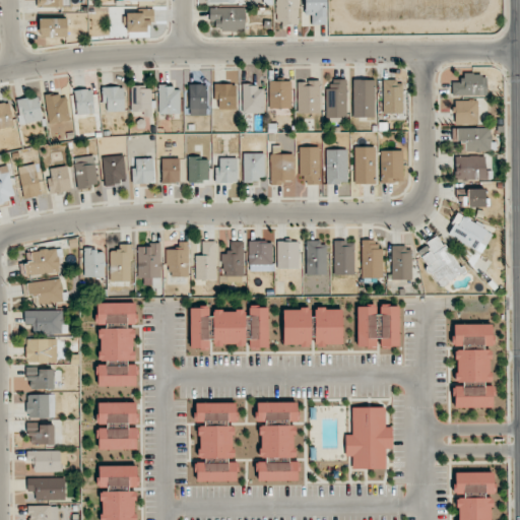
[(298,0),(275,0),(276,23),(299,23),(298,0)]
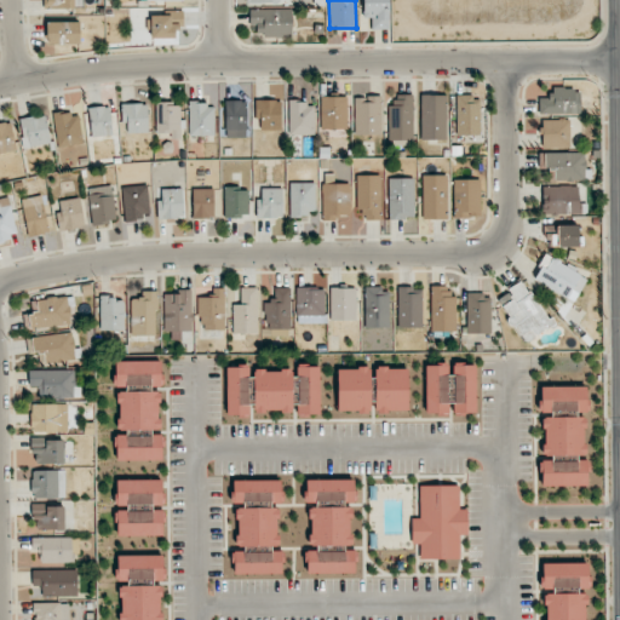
[(389,29),(388,0),(362,0),(363,18),(372,18),(372,29),(389,29)]
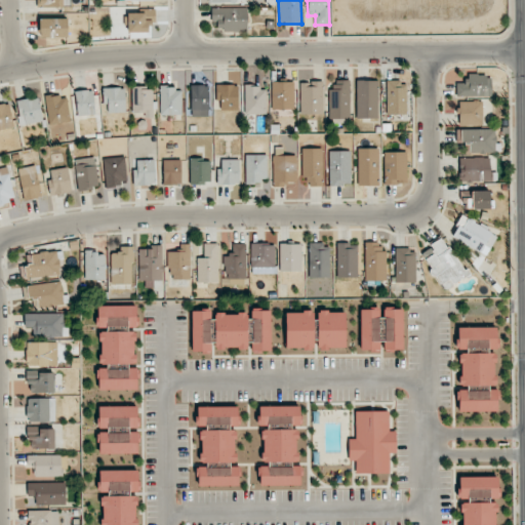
[(211,8),(211,22),(217,22),(217,31),(247,31),(247,7),(211,8)]
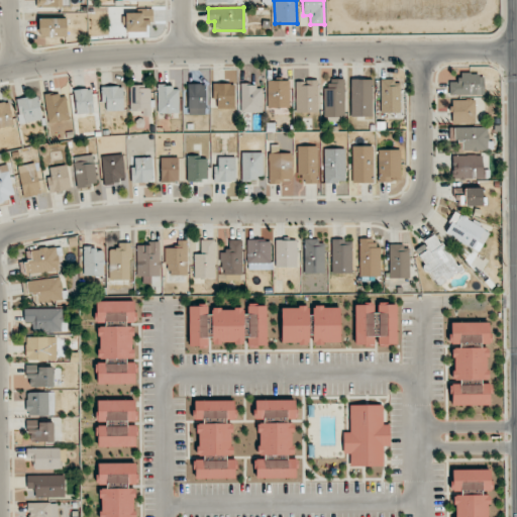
[(125,10),(126,32),(152,32),(152,10),(125,10)]
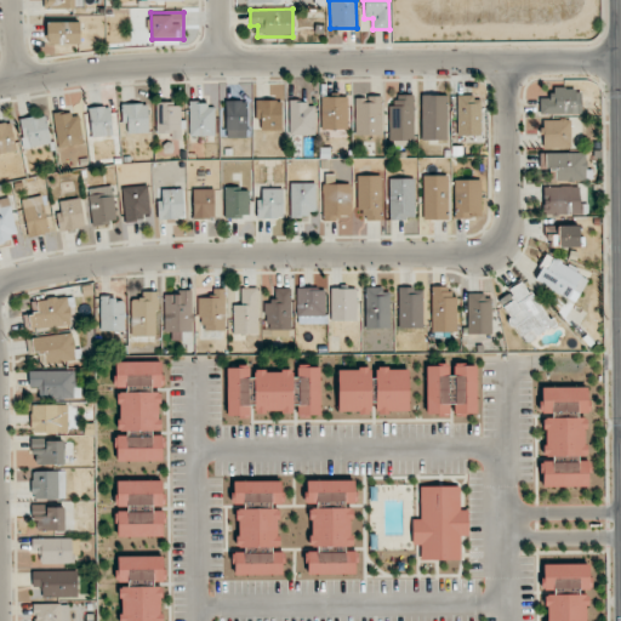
[(47,22),(47,44),(79,44),(79,22),(47,22)]
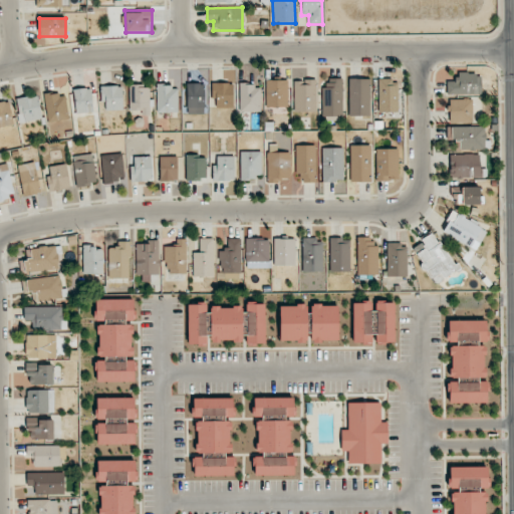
[(446,94),(481,94),(481,73),(457,72),(457,80),(447,80),(446,94)]
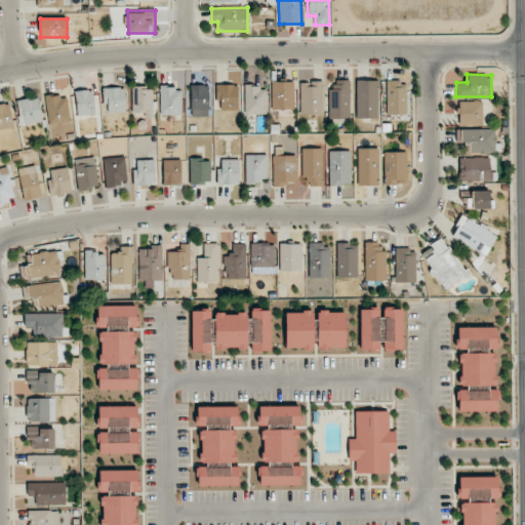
[(328,89),(329,120),(350,120),(350,80),(333,80),(333,89),(328,89)]
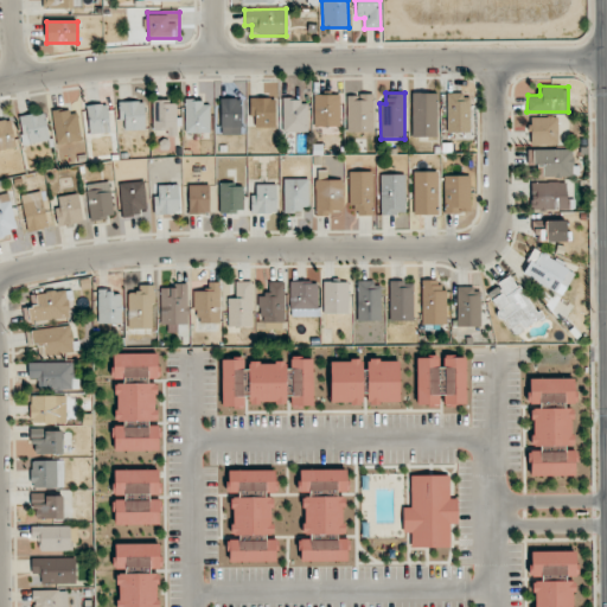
[(413,138),(438,136),(438,93),(411,93),(413,138)]
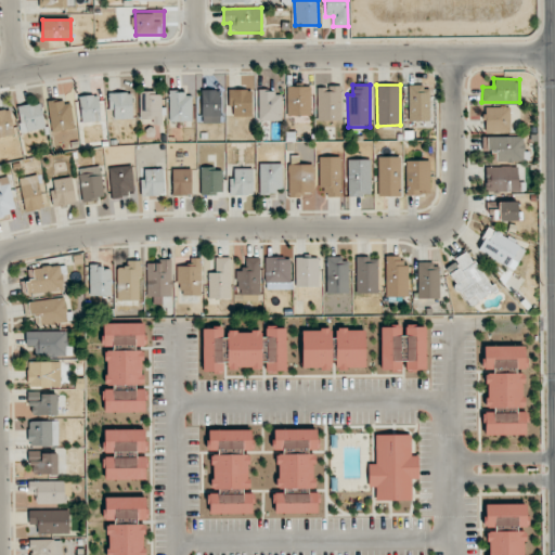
[(311,116),(310,86),(286,87),(287,116),(311,116)]
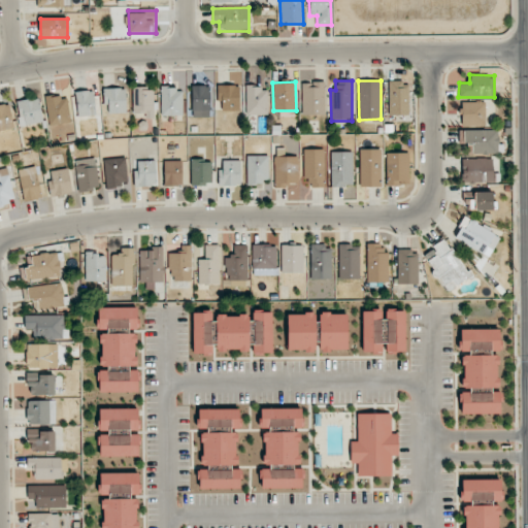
[(301,83),(302,116),(326,114),(325,81),(301,83)]
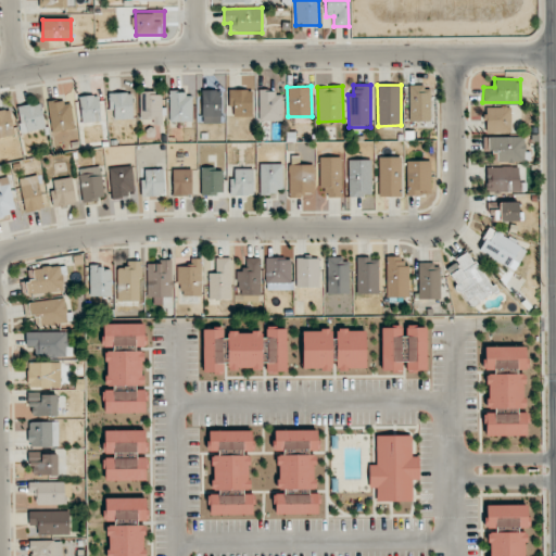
[(430,122),(430,86),(409,86),(409,122),(430,122)]
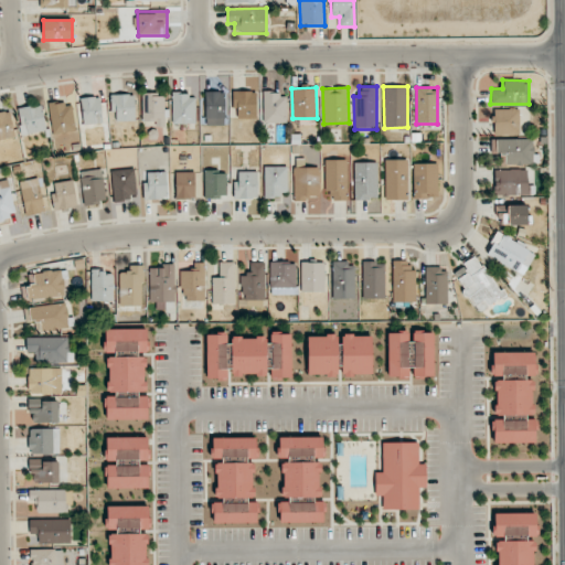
[(234,118),(256,118),(256,92),(235,91),(234,118)]
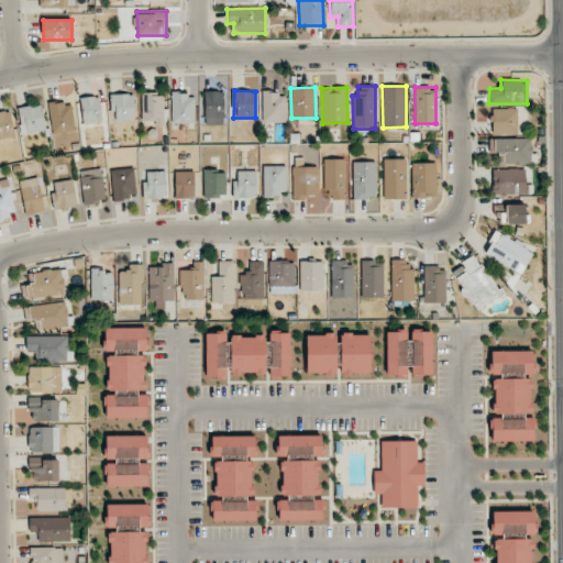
[(205,91),(205,125),(223,124),(222,91),(205,91)]
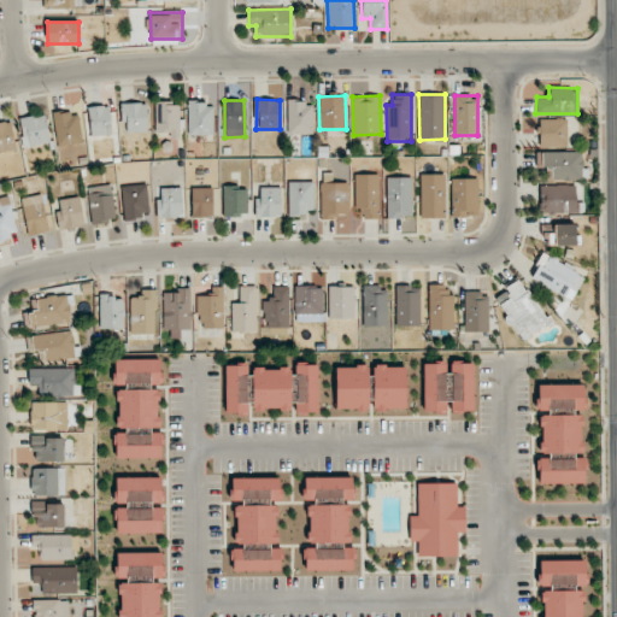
[(156,135),(180,135),(180,101),(156,103),(156,135)]
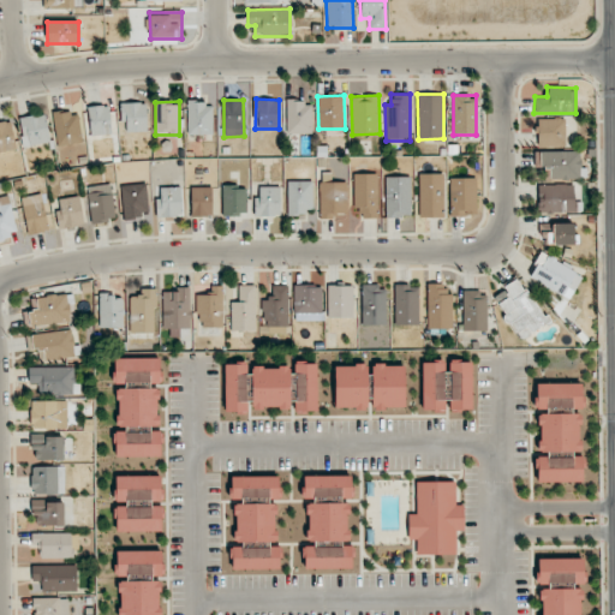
[(311,133),(312,101),(286,101),(286,133),(311,133)]
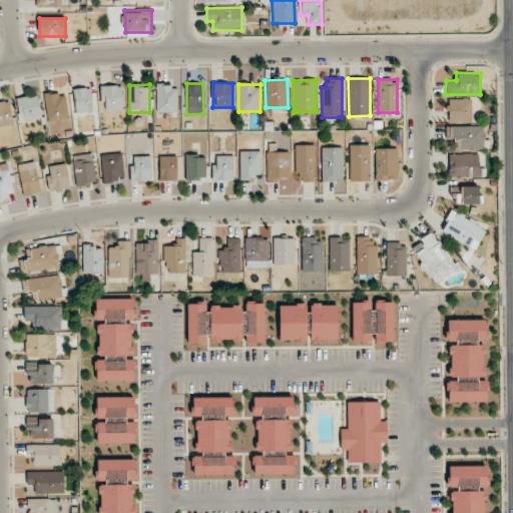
[(106,109),(122,109),(122,85),(100,86),(101,101),(106,101),(106,109)]
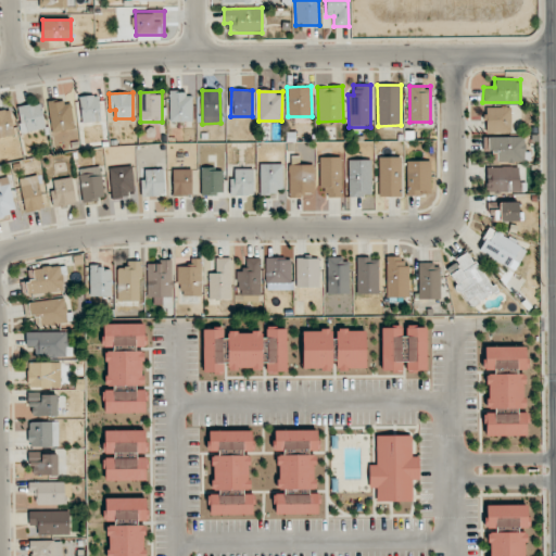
[(169,122),(192,122),(192,93),(169,92),(169,122)]
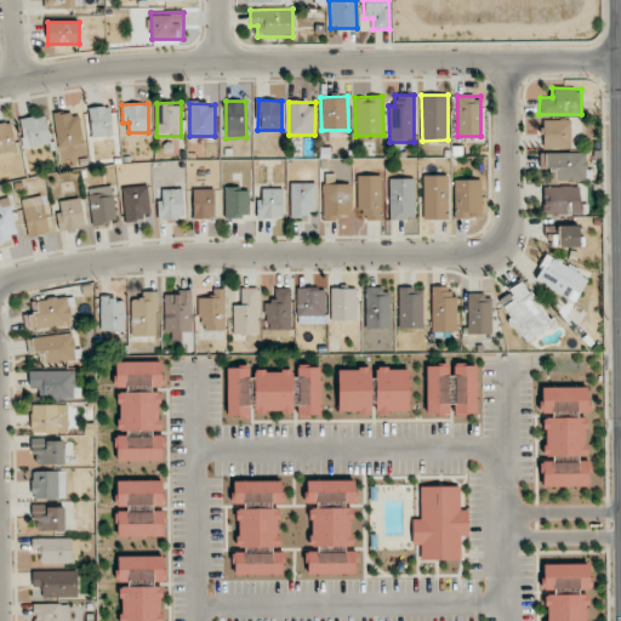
[(91,137),(112,136),(110,106),(89,108),(91,137)]
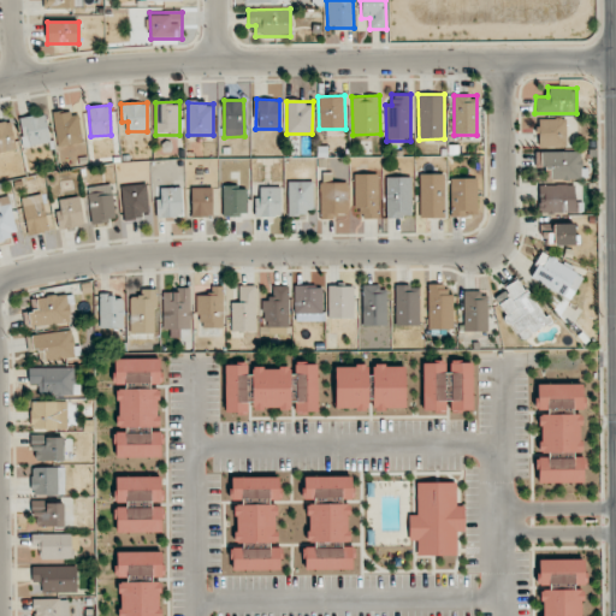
[(81,143),(78,111),(53,113),(57,146),(81,143)]
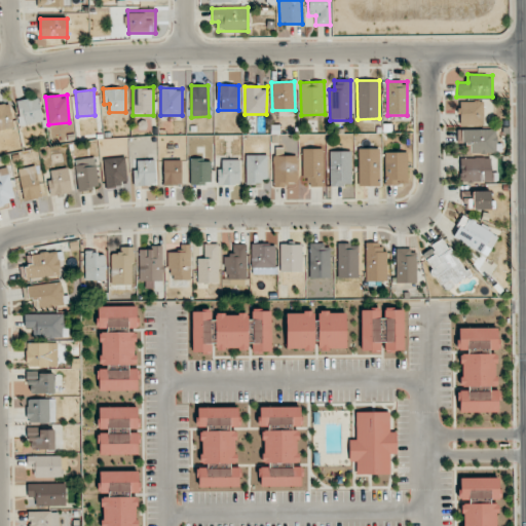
[(42,122),(39,98),(16,100),(20,125),(42,122)]
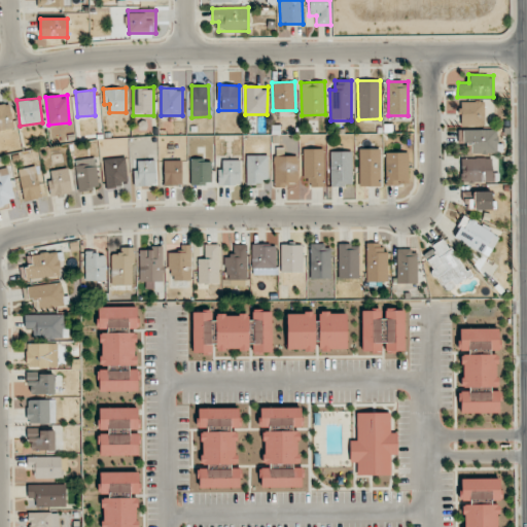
[(484,102),(460,102),(461,126),(484,126),(484,102)]
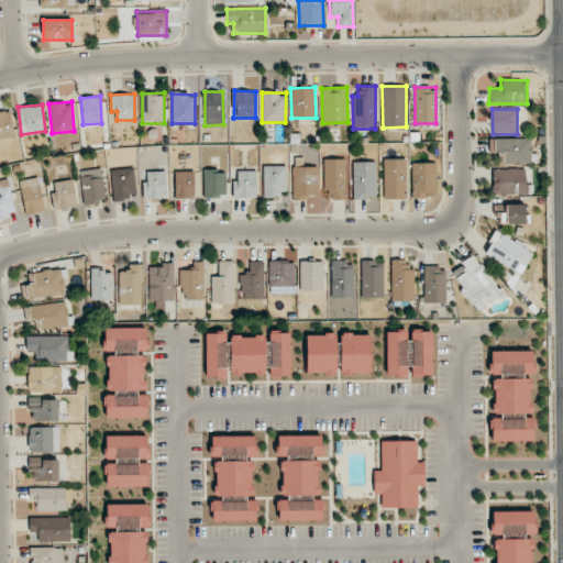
[(9,110),(0,111),(0,139),(15,135),(9,110)]
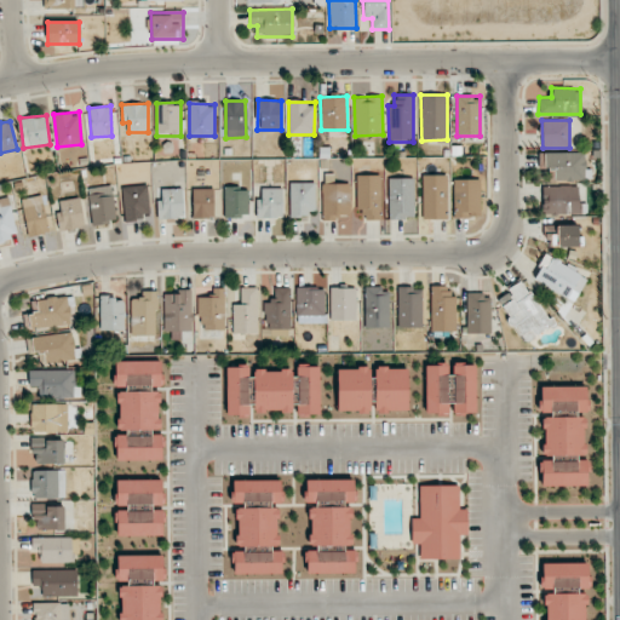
[(555,182),(585,181),(584,151),(539,153),(539,167),(555,167),(555,182)]
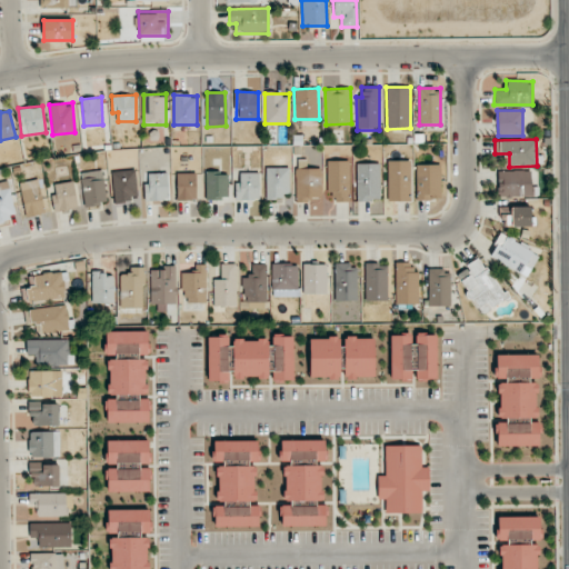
[(349,160),(327,161),(328,202),(350,202),(349,160)]
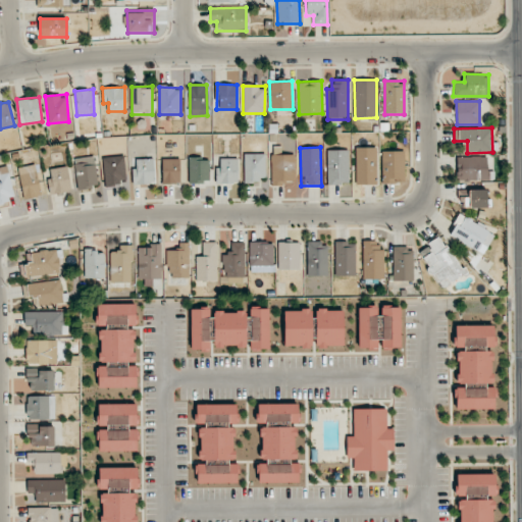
[(375,147),(355,148),(356,185),(376,185),(375,147)]
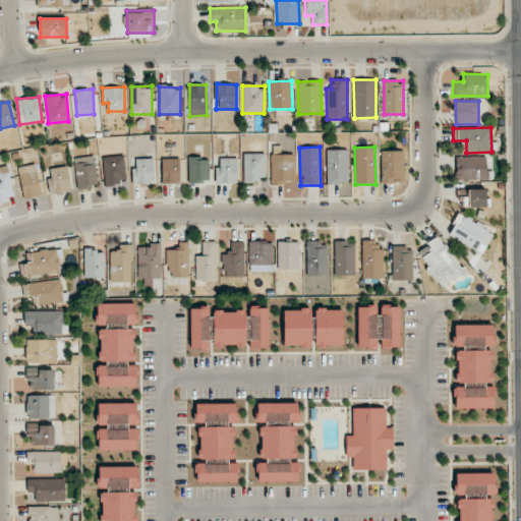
[(271,184),(295,184),(295,154),(281,154),(281,149),(271,150),(271,184)]
